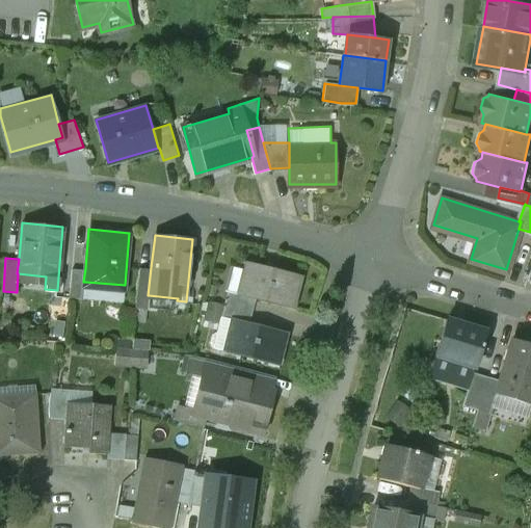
[(303,276),(247,261),(239,291),(238,293),(256,298),(294,309),(303,276)]
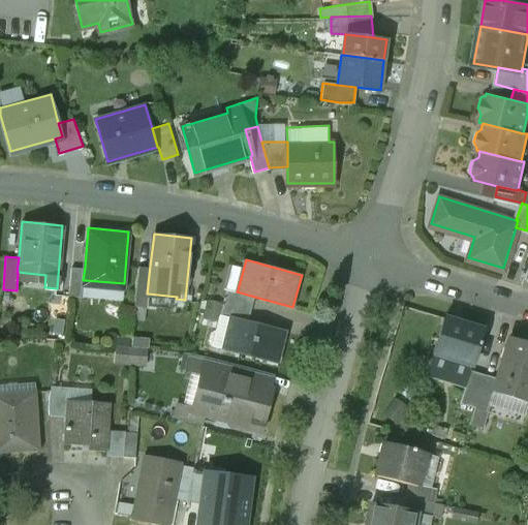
[(147,294),(150,266),(138,265),(134,304),(147,305),(148,294),(147,294)]
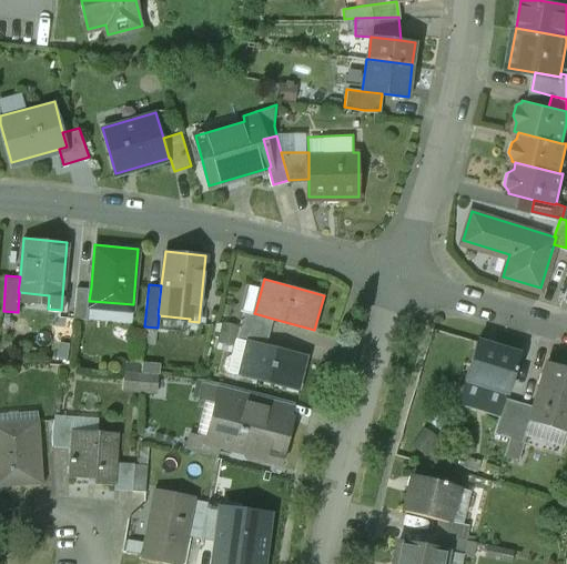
[(89,301),(91,286),(77,285),(73,320),(89,322),(91,301),(89,301)]
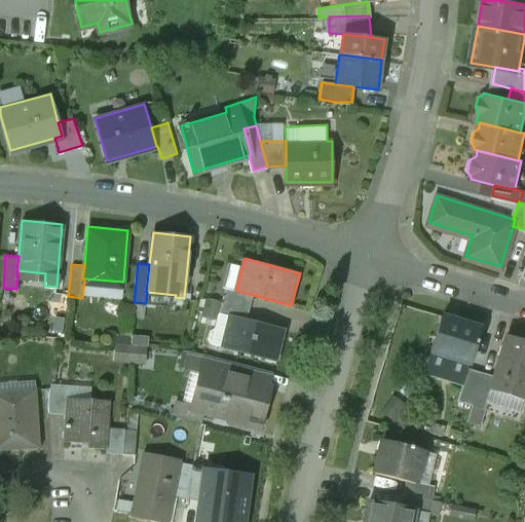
[(226,286),(223,299),(250,305),(253,295),(235,290),(236,288),(226,286)]
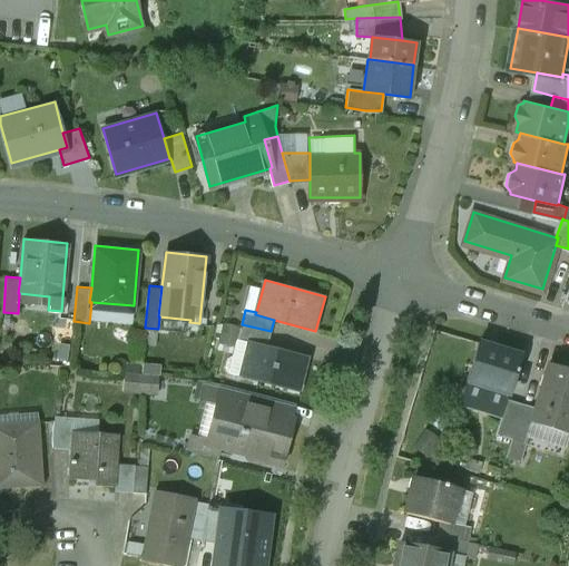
[(242,324),(237,339),(248,341),(248,340),(267,344),(271,331),(242,324)]
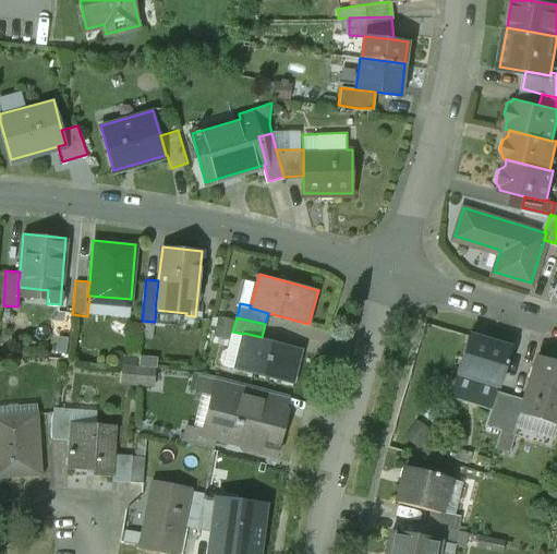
[(223,364),(293,382),(303,348),(262,337),(243,333),(243,334),(232,332),(229,347),(223,349),(221,359),(223,364)]
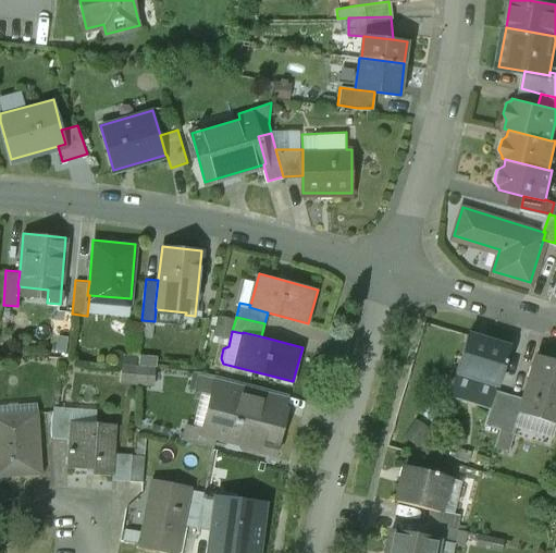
[(510,344),(467,332),(456,370),(498,383),(510,344)]
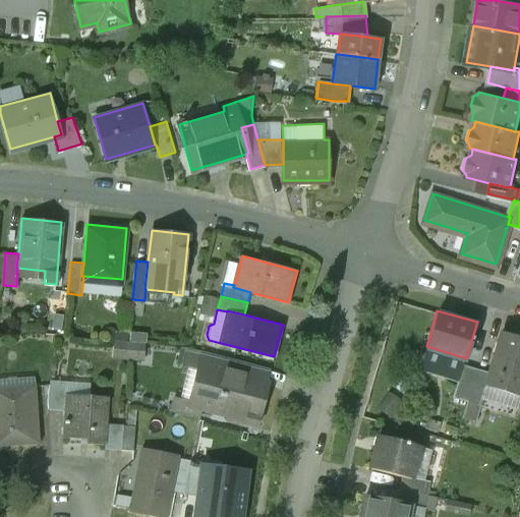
[(147,355),(148,328),(115,327),(114,354),(147,355)]
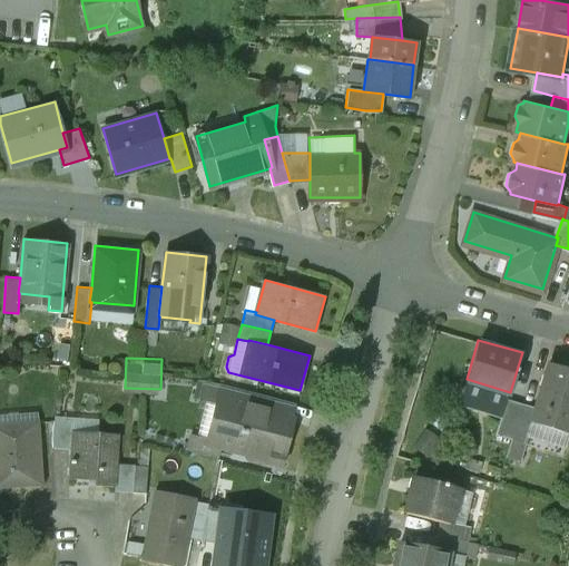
[(568,368),(549,362),(536,406),(531,421),(532,421),(568,432),(568,368)]
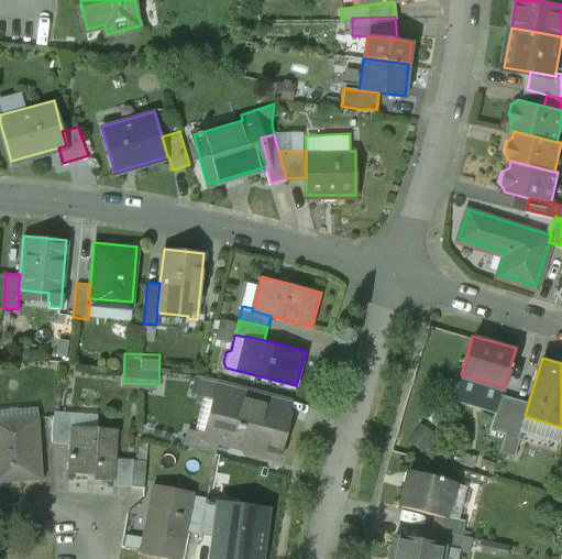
[(218,392),(220,393),(221,391),(285,408),(287,395),(221,379),(218,392)]
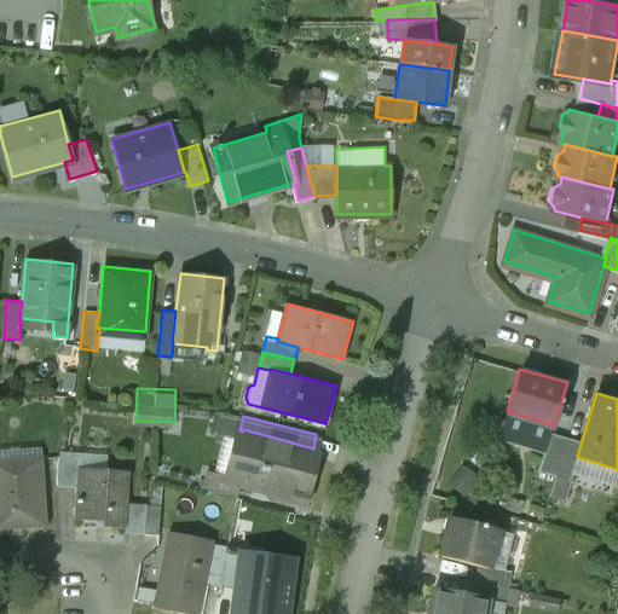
[(313,449),(243,429),(242,432),(230,478),(300,496),(313,449)]
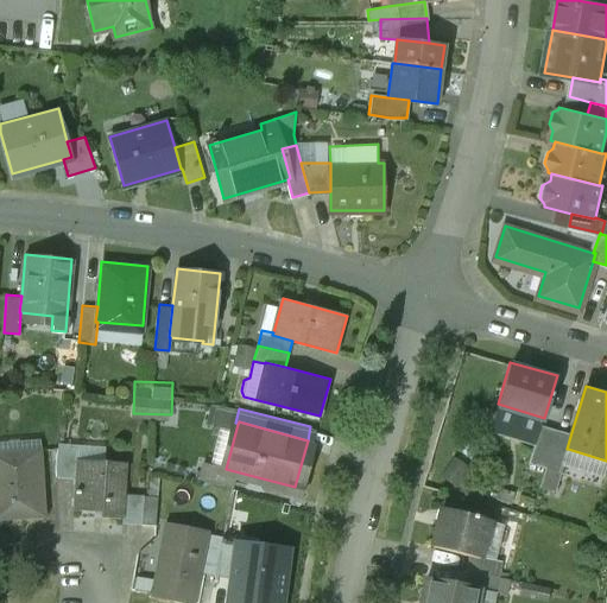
[(545,465),(557,429),(542,423),(530,461),(545,465)]
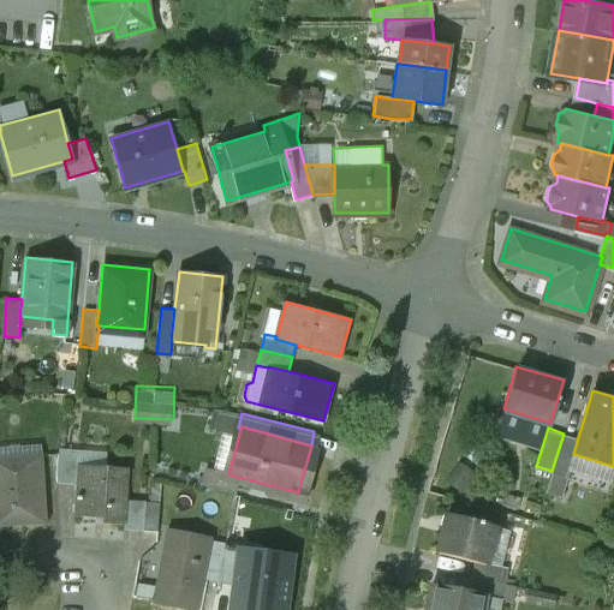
[(573,454),(578,437),(564,434),(552,471),(546,490),(561,495),(574,454),(573,454)]
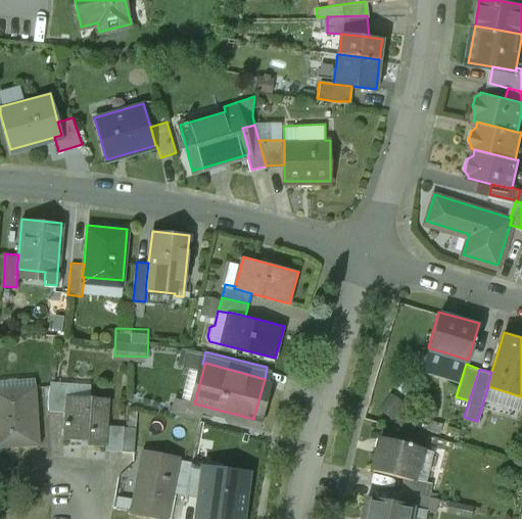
[(49,408),(65,410),(66,394),(67,384),(50,383),(49,402),(49,408)]
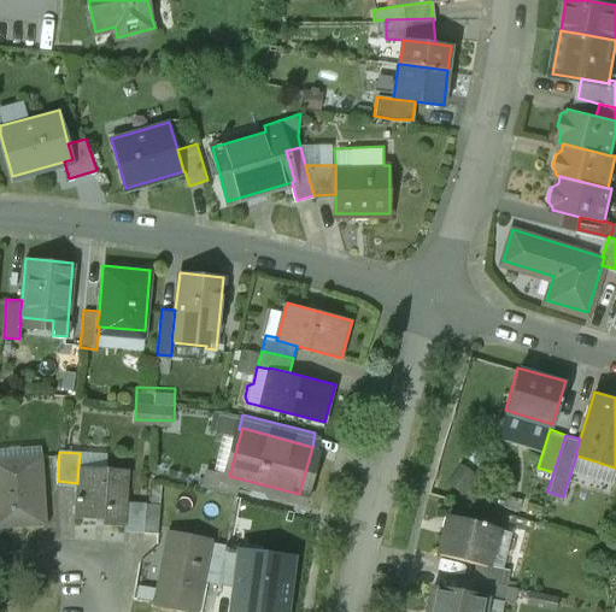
[(15,468),(0,469),(0,524),(45,522),(40,455),(15,457),(15,468)]
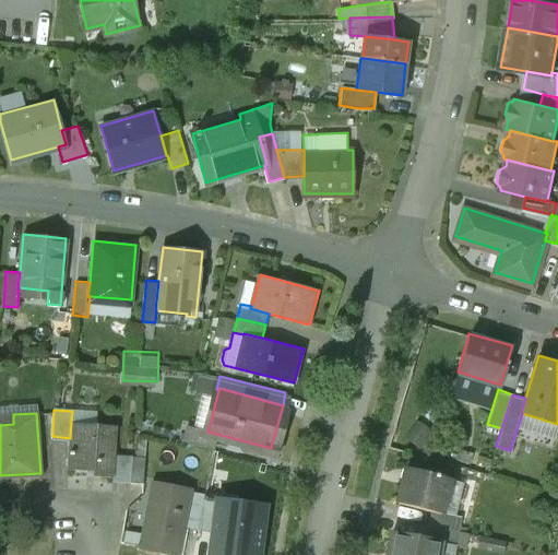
[(406,437),(422,448),(434,429),(418,420),(406,437)]
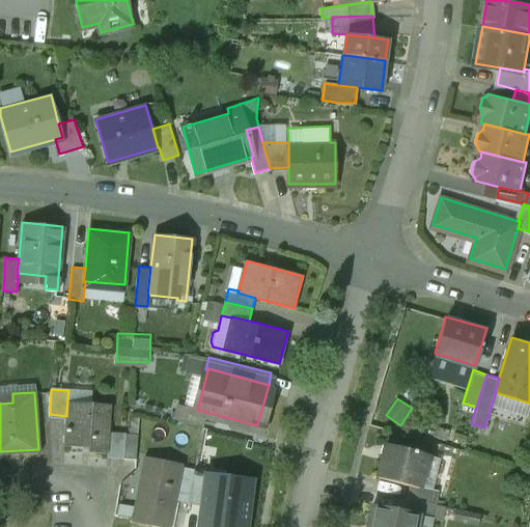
[(110,404),(67,400),(66,416),(64,443),(89,445),(89,449),(105,451),(106,451),(107,431),(110,404)]
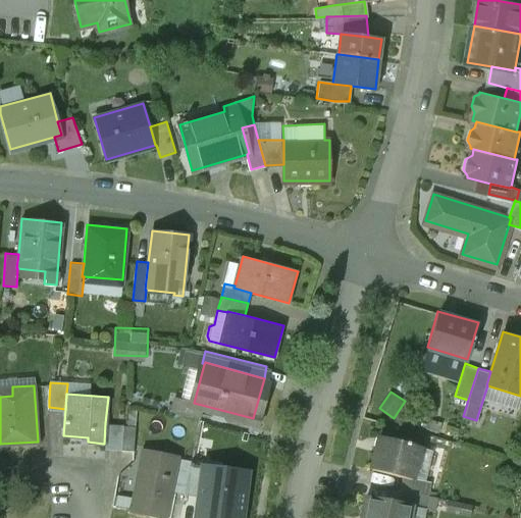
[(123,424),(105,423),(104,444),(103,444),(102,448),(121,450),(123,424)]
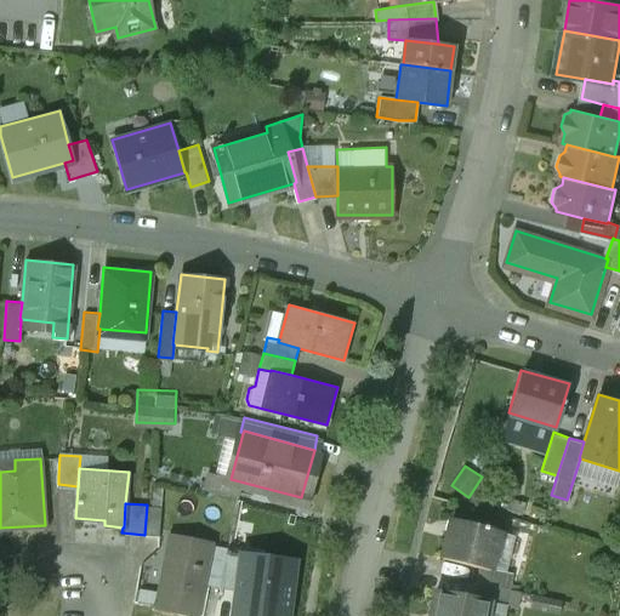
[(160,506),(147,505),(144,535),(159,535),(160,506)]
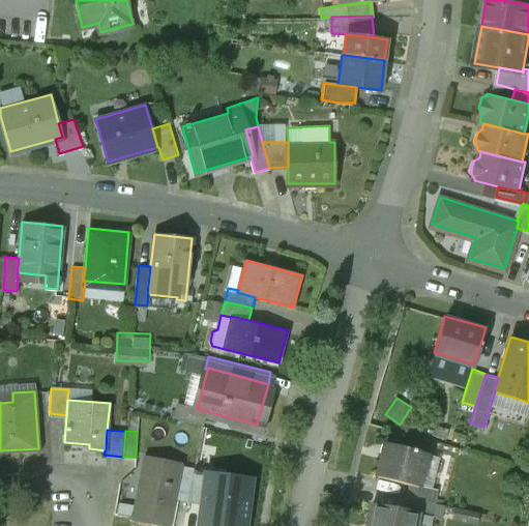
[(440,457),(385,442),(381,458),(382,458),(378,475),(409,483),(418,486),(419,484),(432,487),(440,457)]
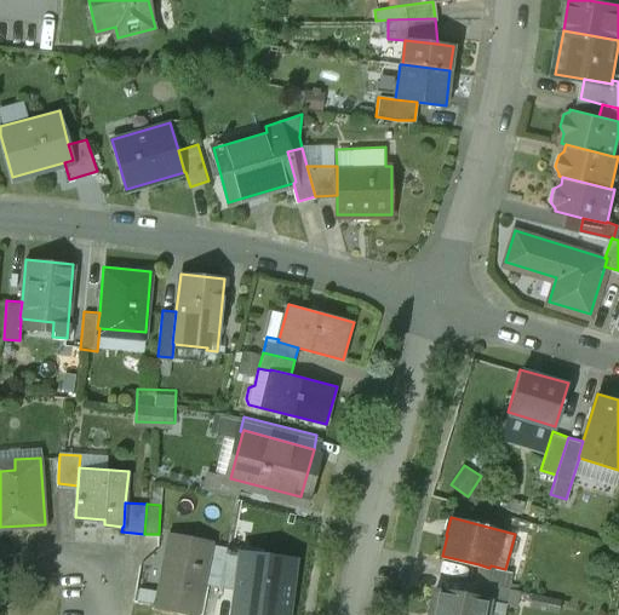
[(211,541),(167,533),(154,604),(198,613),(205,574),(211,544),(211,541)]
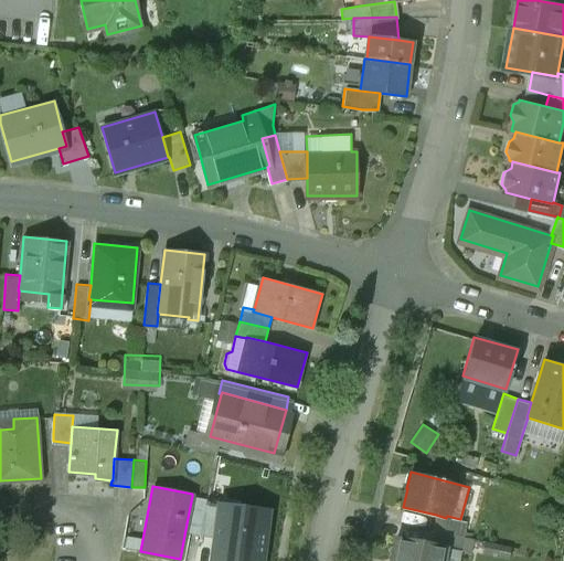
[(205,498),(192,496),(187,524),(201,526),(205,498)]
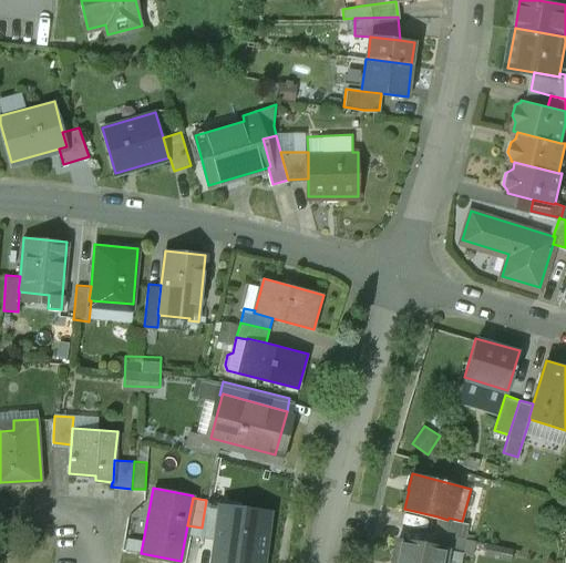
[(261,562),(268,510),(218,504),(218,512),(215,536),(213,558),(244,561),(243,562),(261,562)]
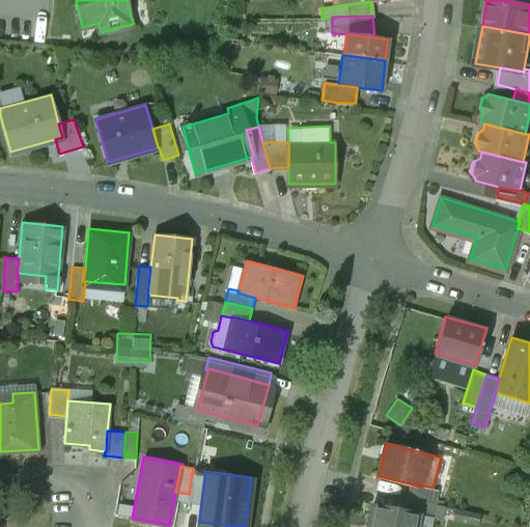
[(201,502),(204,479),(193,478),(190,500),(201,502)]
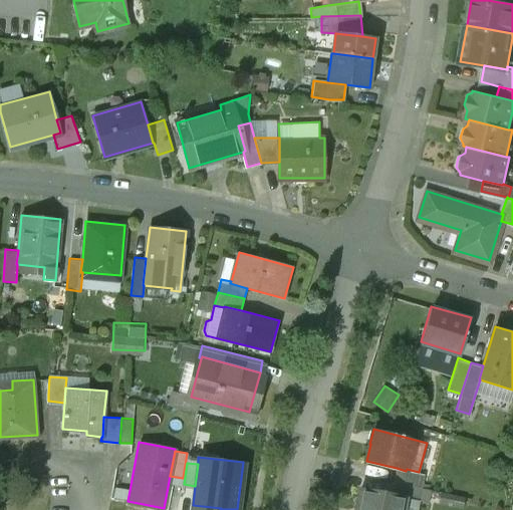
[(397,468),(395,480),(422,486),(425,474),(419,472),(407,469),(406,471),(397,468)]
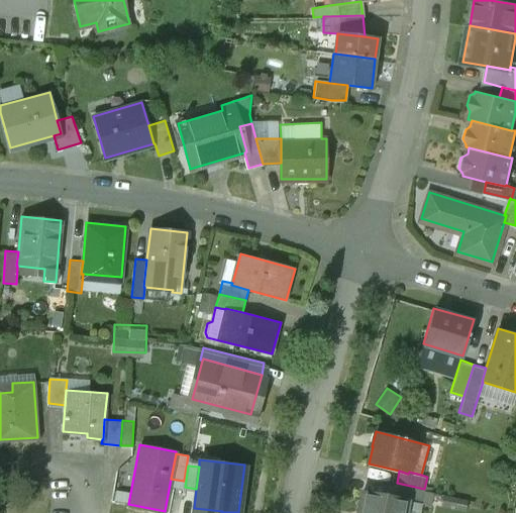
[(397,483),(394,495),(408,497),(407,500),(421,503),(424,489),(397,483)]
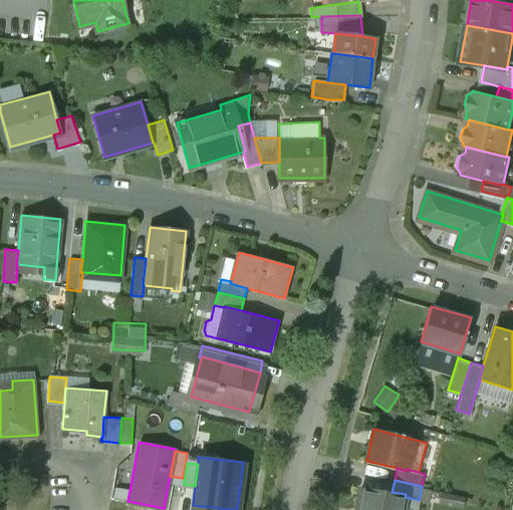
[(392,492),(361,487),(356,509),(402,509),(405,497),(406,494),(392,492)]
